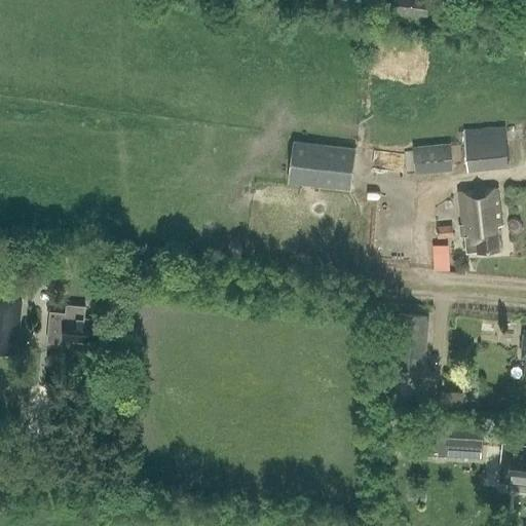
[(381,0),(380,12),(391,13),(391,14),(428,19),(429,0),(381,0)]
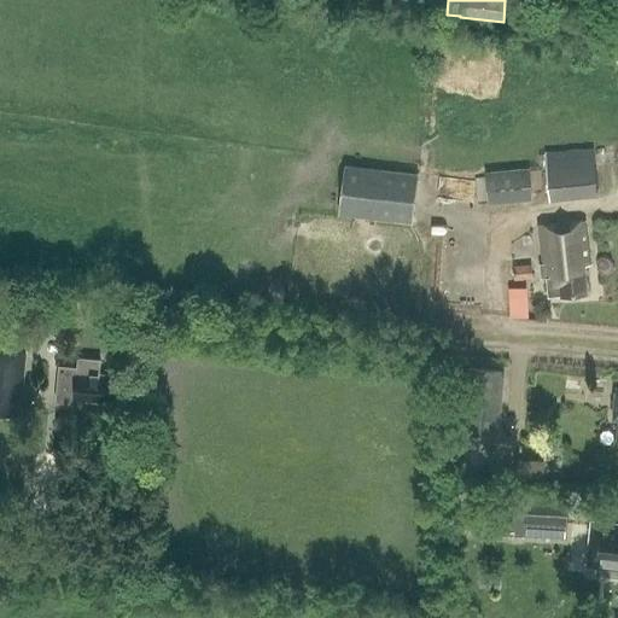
[(599,192),(596,145),(542,147),(544,193),(599,192)]
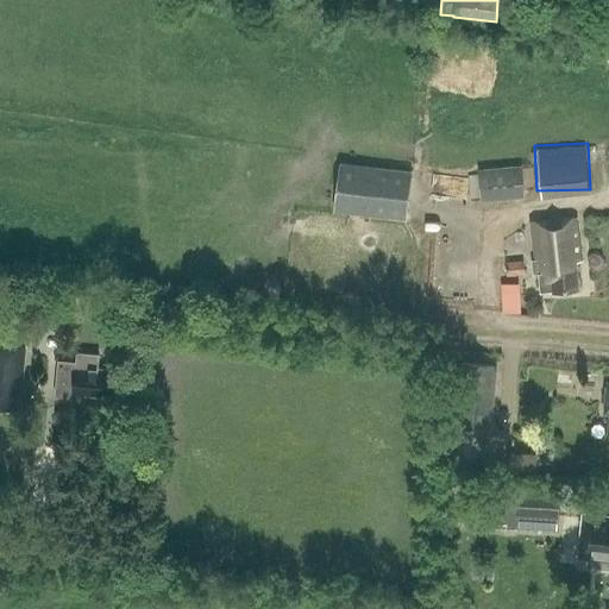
[(406,220),(412,173),(340,163),(334,212),(406,220)]
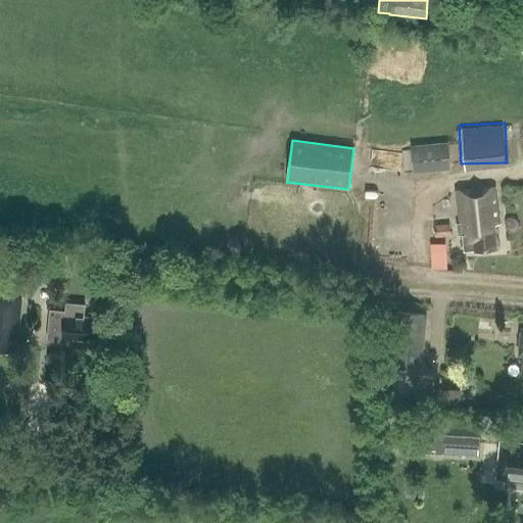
[(450,171),(448,143),(411,146),(414,174),(450,171)]
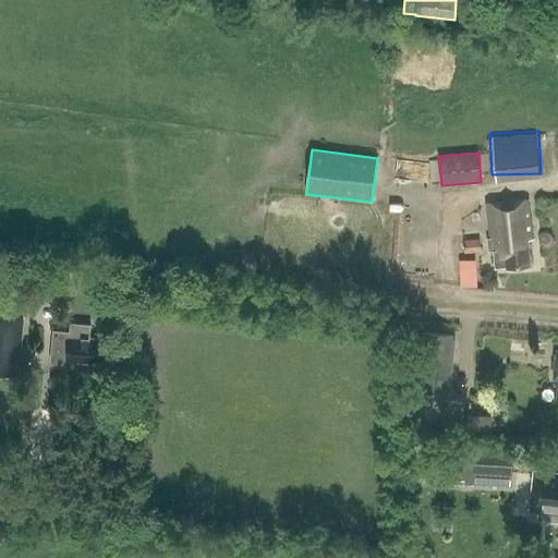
[(528,241),(534,241),(530,202),(489,206),(495,269),(506,268),(507,269),(530,266),(528,241)]
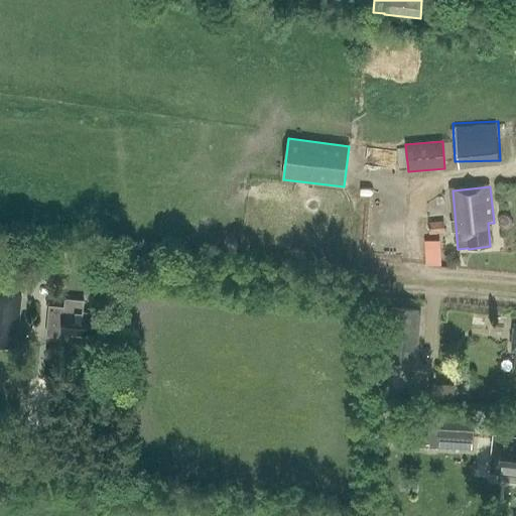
[(429,234),(444,233),(443,223),(428,224),(429,234)]
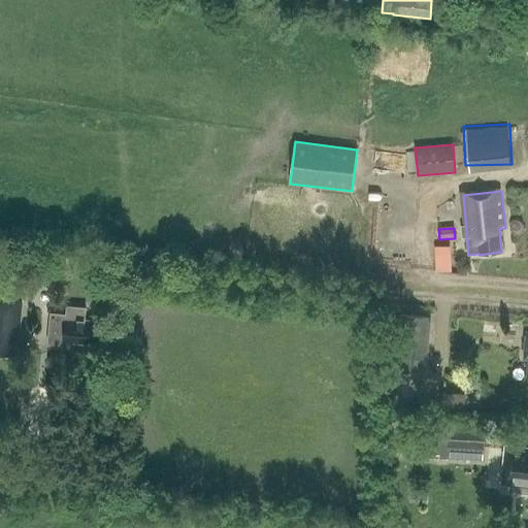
[(450,267),(449,243),(435,243),(436,267),(450,267)]
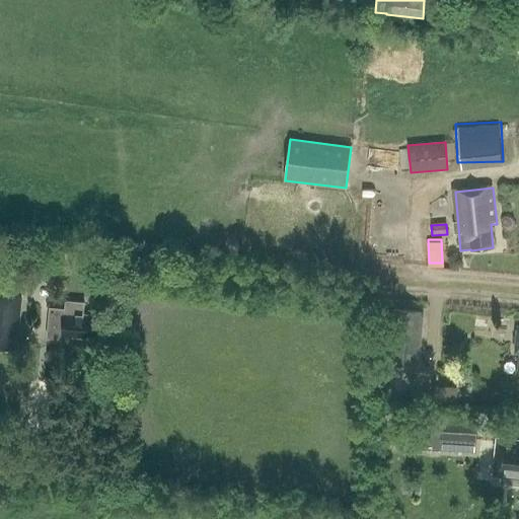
[(23,297),(0,294),(0,348),(17,350),(23,297)]
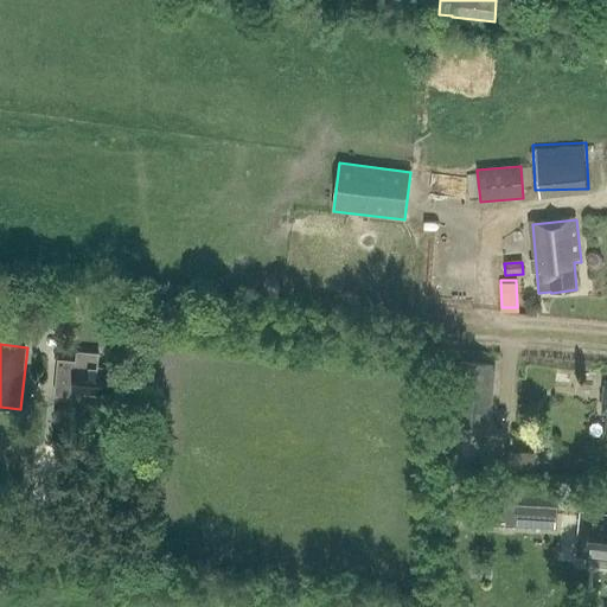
[(114,396),(116,371),(98,370),(100,356),(77,353),(76,368),(63,366),(61,391),(114,396)]
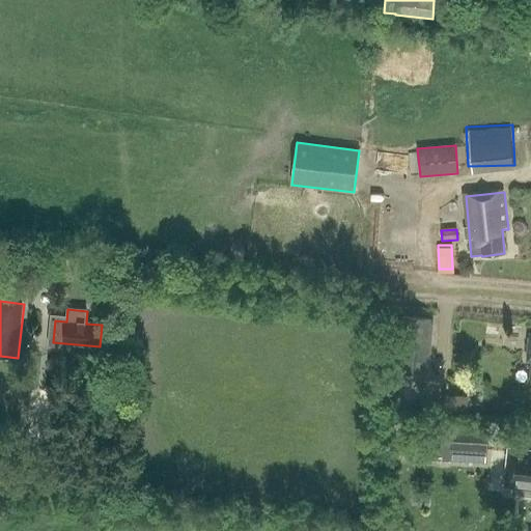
[(429,373),(434,318),(401,316),(396,370),(429,373)]
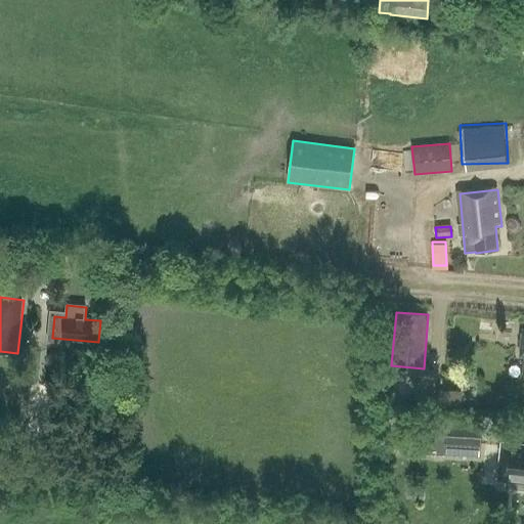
[(432,453),(480,456),(482,426),(434,423),(432,453)]
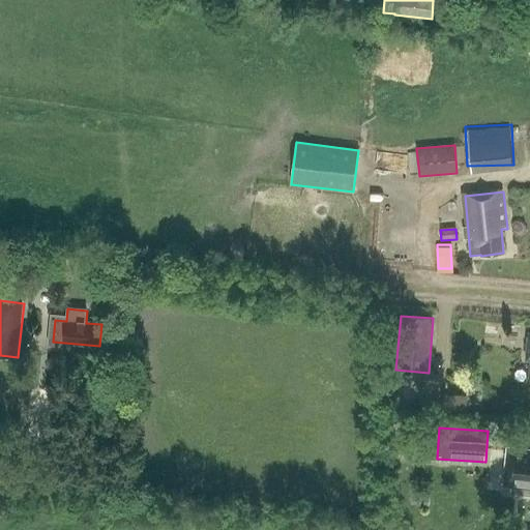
[(529,450),(507,448),(503,487),(511,488),(511,494),(529,495),(529,450)]
